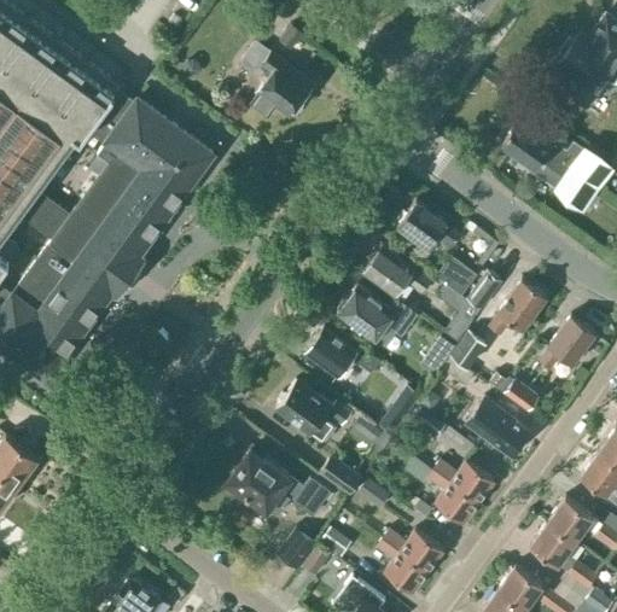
[(108,108),(121,89),(0,0),(0,277),(19,251),(3,240),(18,217),(52,243),(0,314),(0,345),(48,382),(77,343),(76,342),(112,293),(120,299),(134,280),(146,263),(139,257),(182,198),(213,156),(138,102),(124,120),(108,108)]
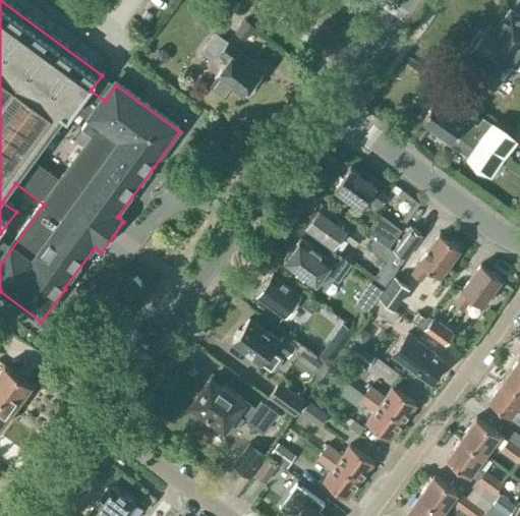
[(519,22),(511,16),(497,37),(488,31),(483,38),(480,35),(471,48),(474,50),(469,57),(478,63),(470,73),(495,91),(516,60),(519,62),(519,22)]
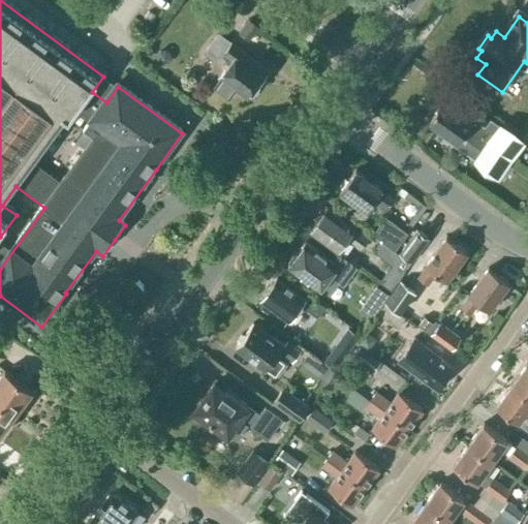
[(240,37),(250,44),(259,31),(249,24),(240,37)]
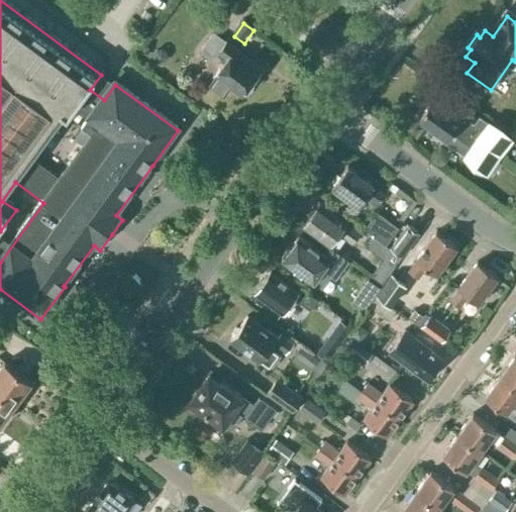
[(200,56),(214,66),(218,61),(221,63),(220,65),(225,69),(209,90),(225,102),(233,91),(243,99),(244,97),(247,99),(253,90),(250,88),(263,73),(243,59),(245,57),(229,44),(228,46),(214,35),(200,56)]
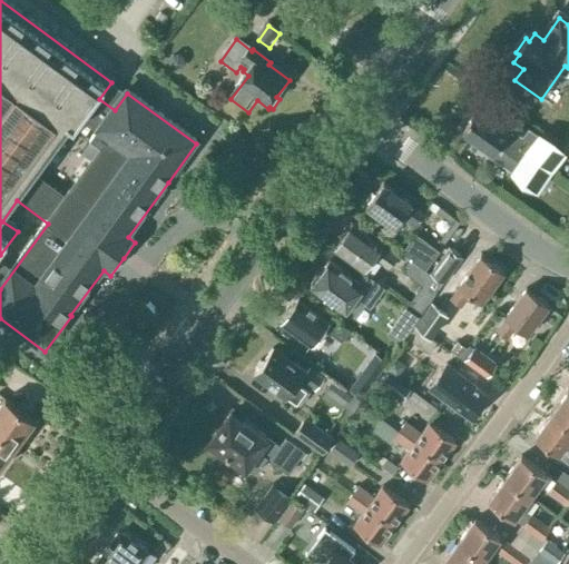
[(479,110),(462,134),(482,148),(479,151),(501,167),(503,164),(513,171),(510,176),(522,188),(539,197),(567,157),(556,144),(539,136),(538,138),(529,131),(523,140),(496,120),(494,122),(479,110)]
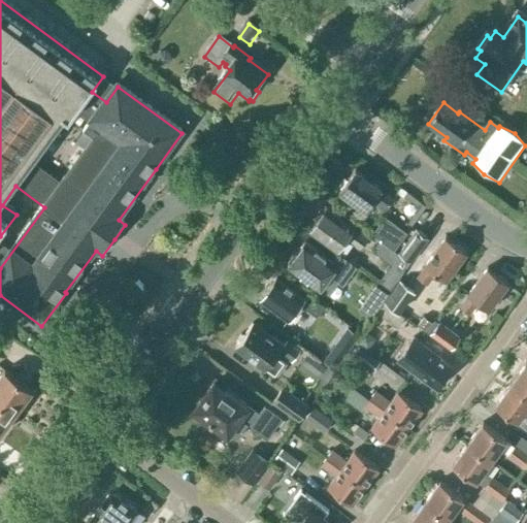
[(356,173),(340,195),(366,215),(374,204),(387,214),(395,202),(382,193),(383,193),(356,173)]
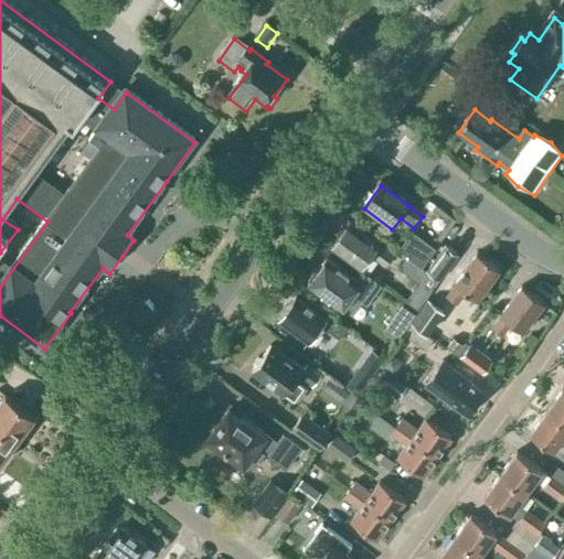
[(379,248),(350,227),(332,251),(361,272),(372,258),(387,270),(395,260),(379,248)]
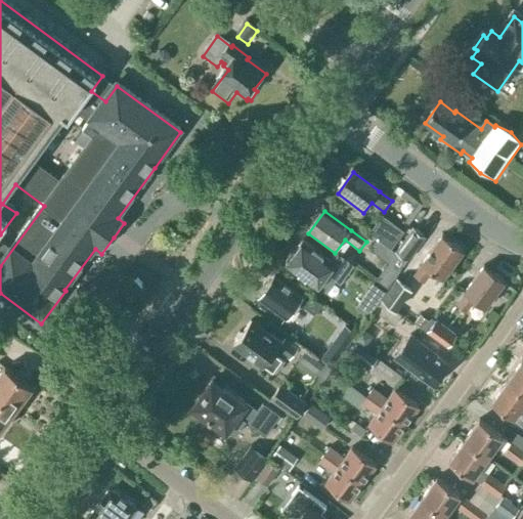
[(395,255),(408,264),(426,240),(413,230),(395,255)]
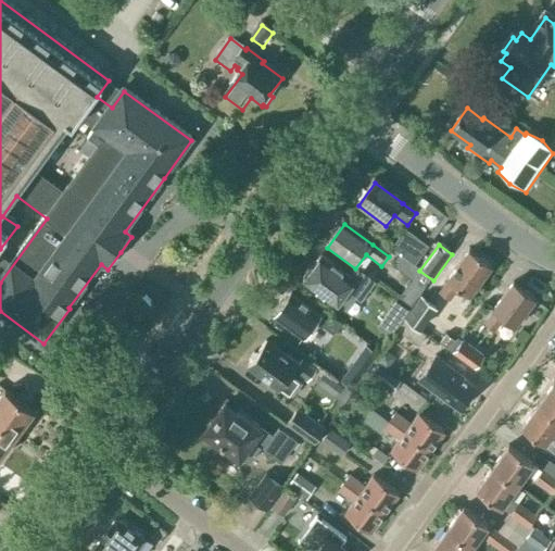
[(493,271),(470,253),(448,284),(449,285),(440,296),(451,303),(458,292),(470,300),(493,271)]
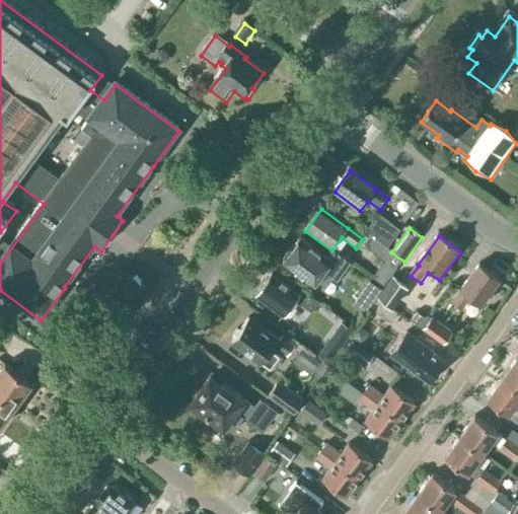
[(351,266),(334,252),(327,261),(301,241),(293,252),(289,253),(284,260),(285,264),(284,266),(314,288),(324,275),(338,284),(351,266)]
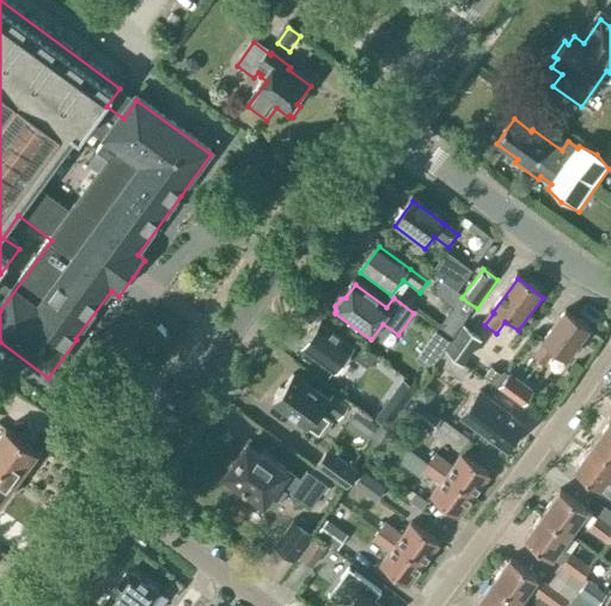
[(591,334),(566,314),(543,346),(544,347),(535,360),(545,368),(555,355),(567,363),(591,334)]
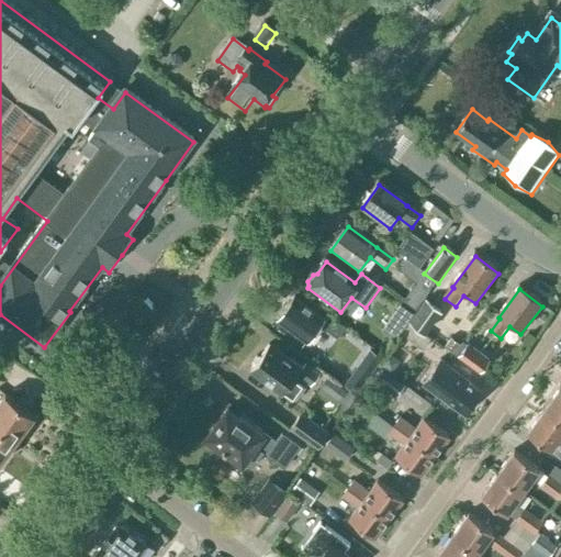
[(325,321),(295,299),(278,323),(307,345),(320,329),(338,343),(347,331),(328,318),(325,321)]
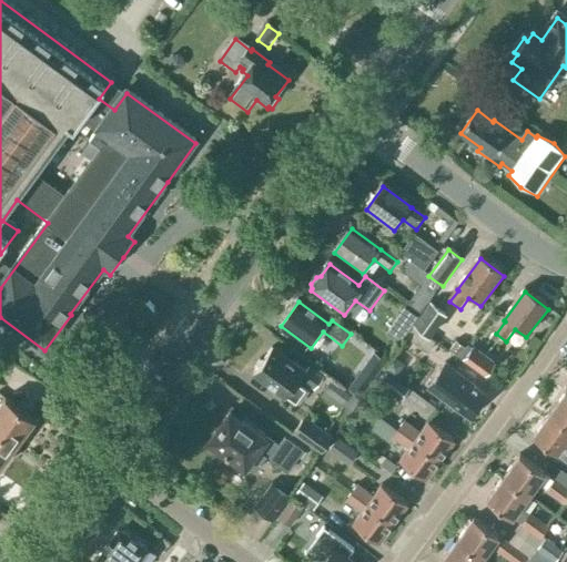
[(448,316),(432,304),(415,329),(432,340),(448,316)]
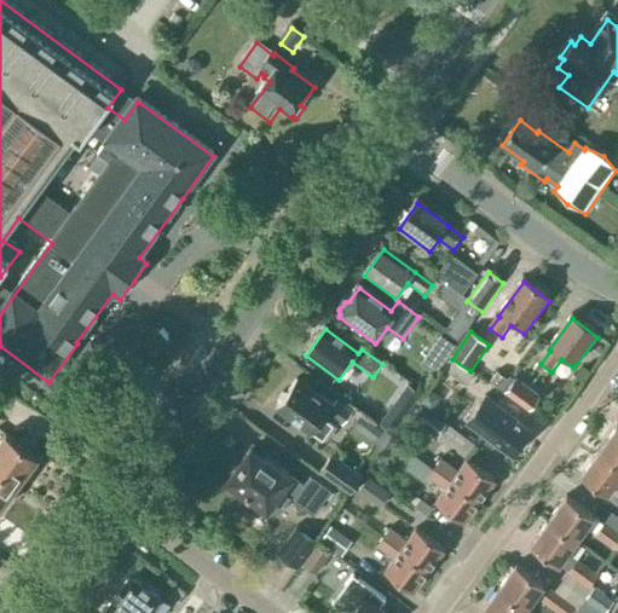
[(471,371),(452,359),(444,371),(468,388),(477,375),(471,371)]
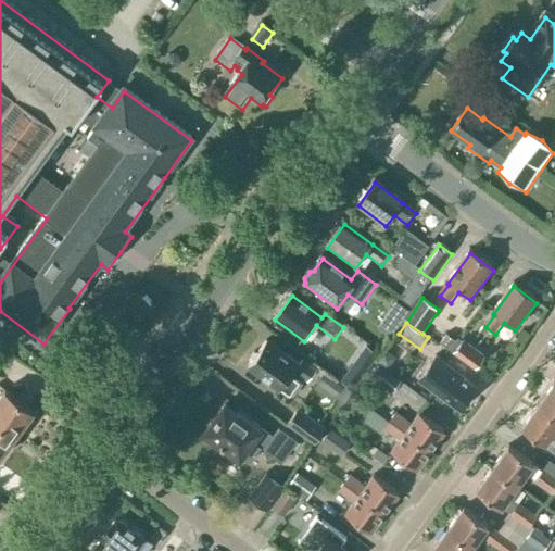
[(486,359),(463,343),(454,355),(476,372),(486,359)]
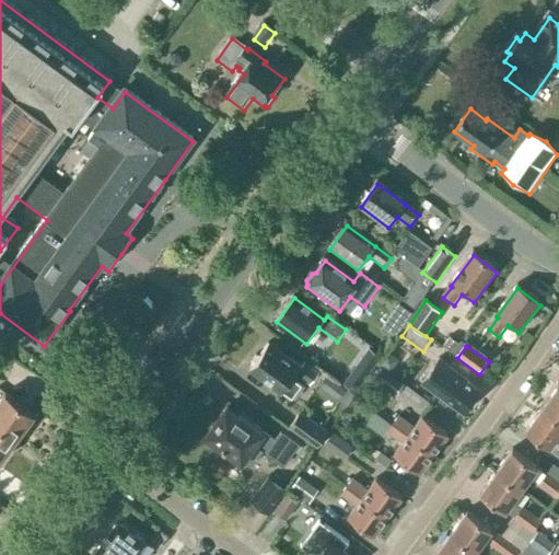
[(269,347),(251,371),(283,395),(284,395),(292,402),(303,386),(304,383),(311,388),(322,372),(314,367),(312,370),(305,366),(303,369),(291,360),(290,362),(269,347)]
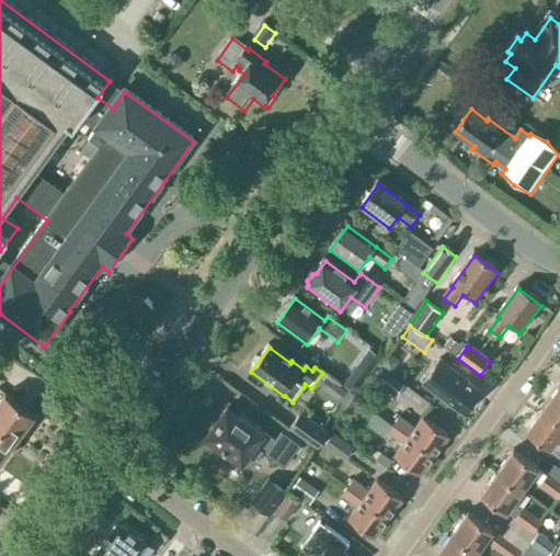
[(422,385),(466,418),(482,395),(469,385),(470,384),(440,362),(422,385)]
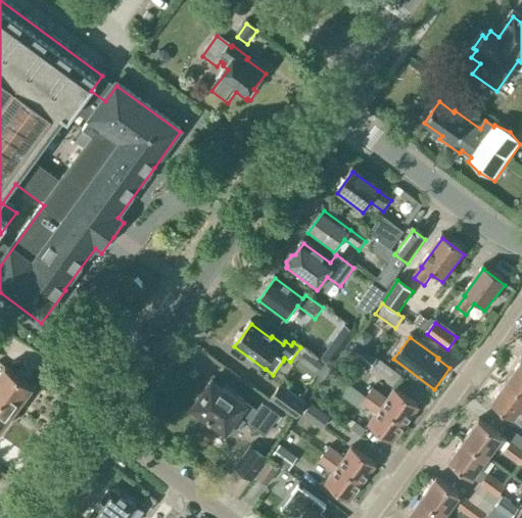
[(335,356),(315,340),(306,351),(327,367),(335,356)]
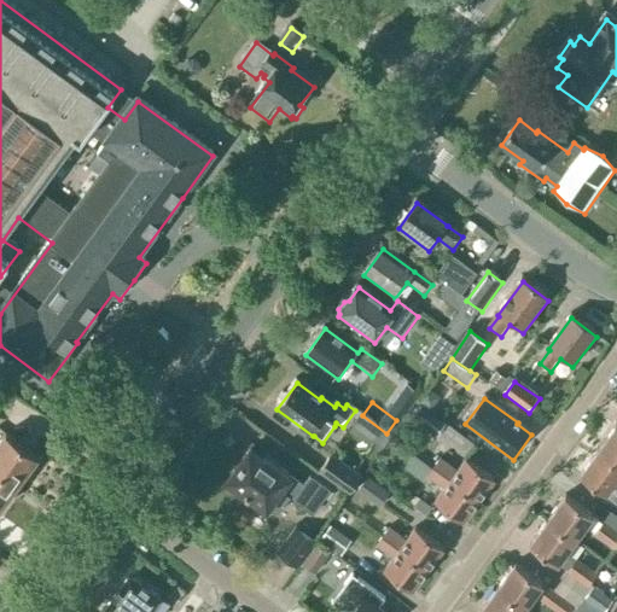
[(447,427),(423,411),(412,425),(437,442),(447,427)]
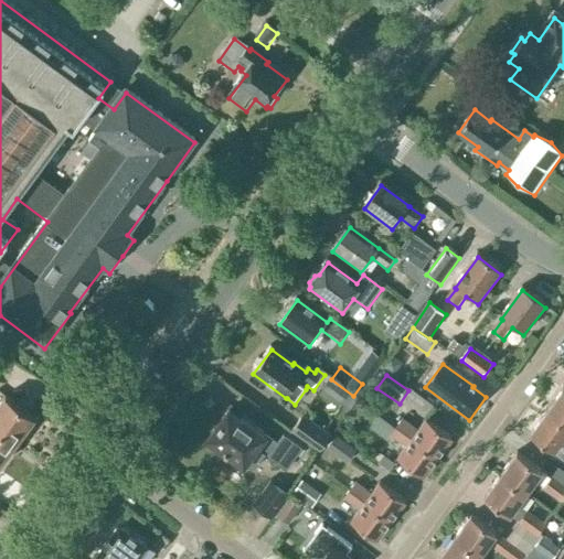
[(344,390),(329,379),(321,390),(337,402),(344,390)]
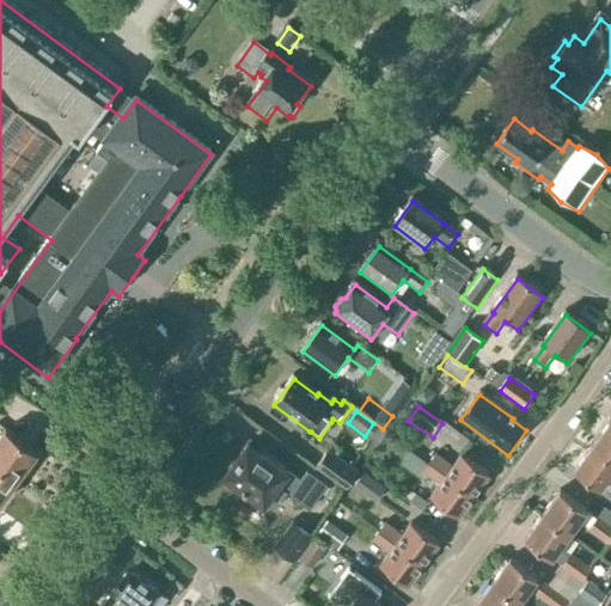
[(610,427),(593,450),(610,461),(610,427)]
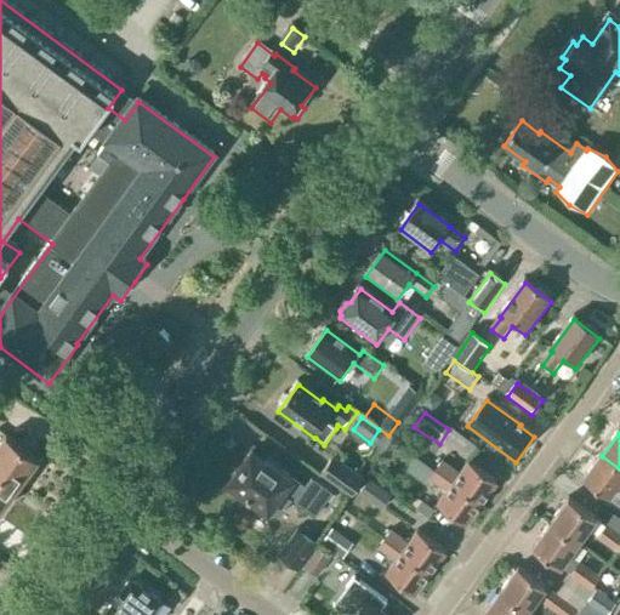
[(0,449),(0,476),(20,490),(40,462),(7,439),(0,449)]
